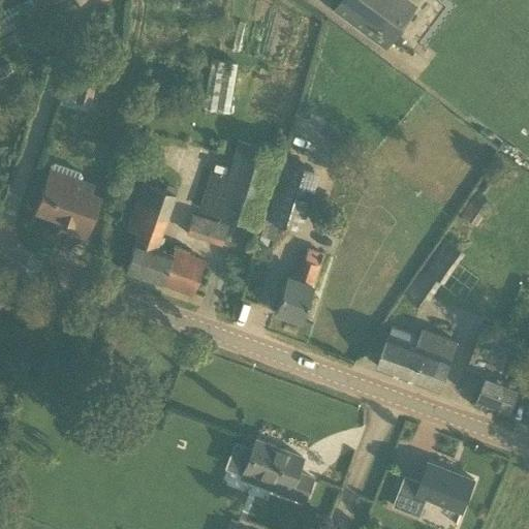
[(340,0),(334,9),(384,48),(415,6),(407,0),(340,0)]
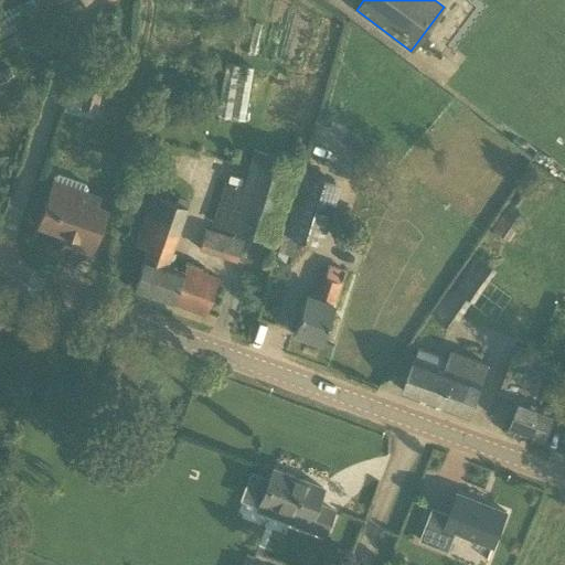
[(244,121),(253,68),(226,64),(217,116),(244,121)]
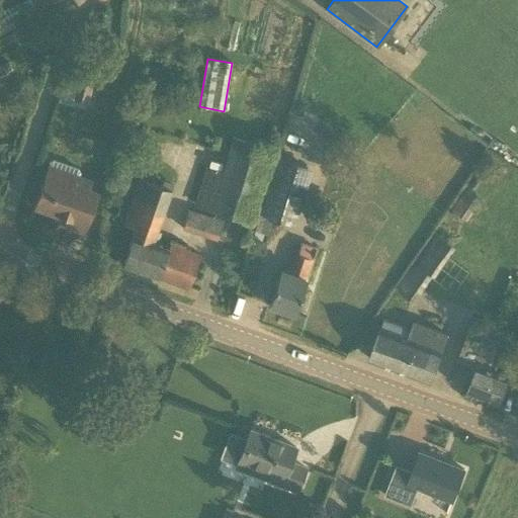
[(74,98),(87,101),(92,82),(79,79),(74,98)]
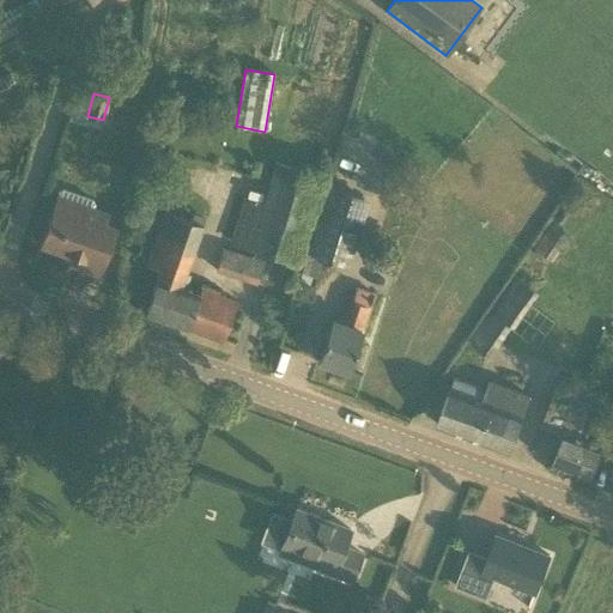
[(262,205),(248,200),(234,240),(289,260),(319,177),(278,163),(262,205)]
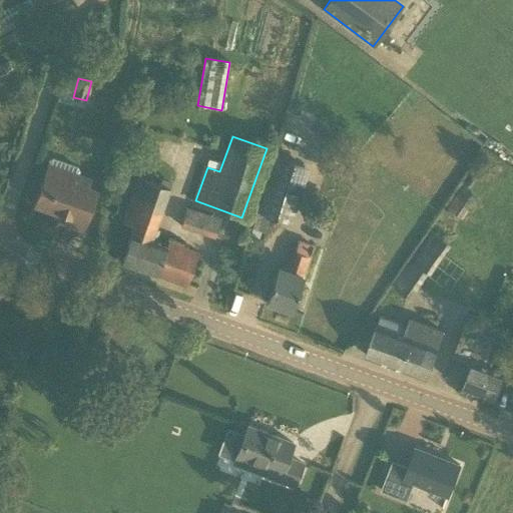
[(270,217),(292,224),(310,167),(276,156),(257,214),(270,218),(270,217)]
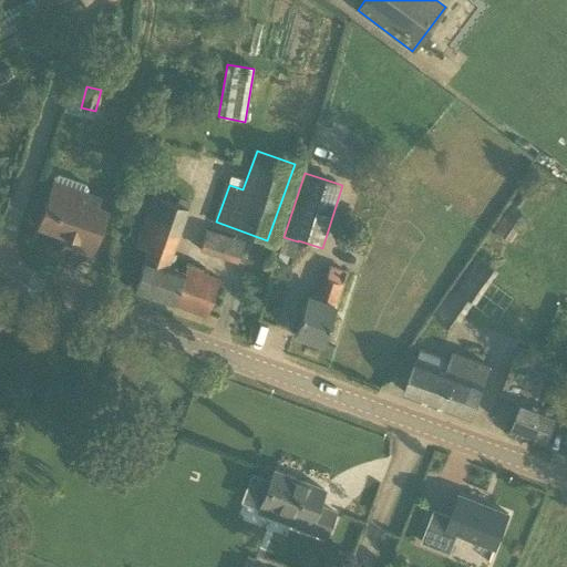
[(92,255),(100,234),(109,207),(100,205),(102,195),(88,191),(88,188),(85,183),(59,174),(54,176),(49,191),(37,226),(76,240),(73,248),(92,255)]
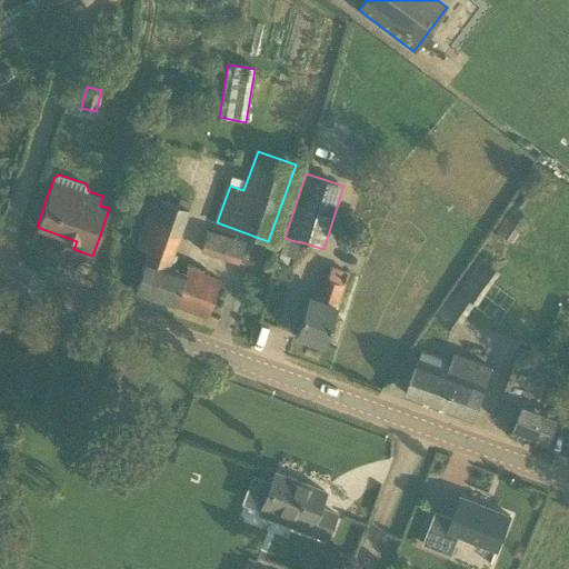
[(522,192),(516,203),(522,209),(530,197),(522,192)]
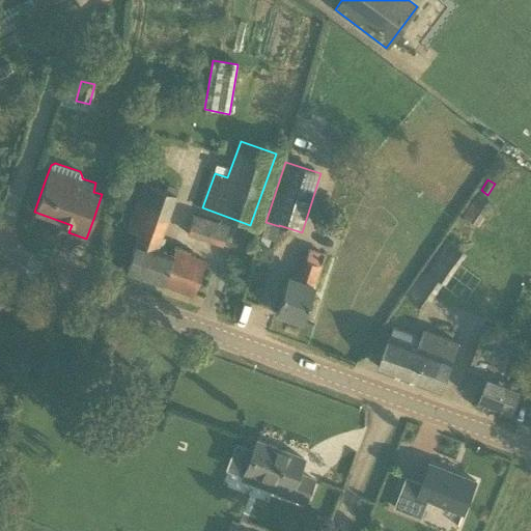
[(137,234),(124,272),(127,272),(161,283),(161,284),(163,284),(191,294),(198,269),(188,266),(192,255),(174,250),(172,255),(157,249),(175,196),(142,185),(127,230),(137,234)]
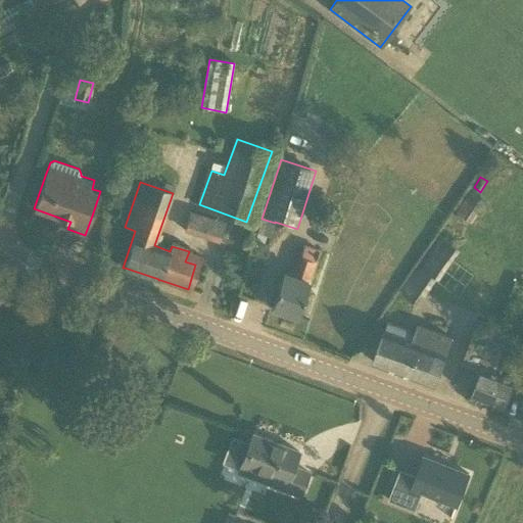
[(468,192),(455,211),(472,223),(485,203),(468,192)]
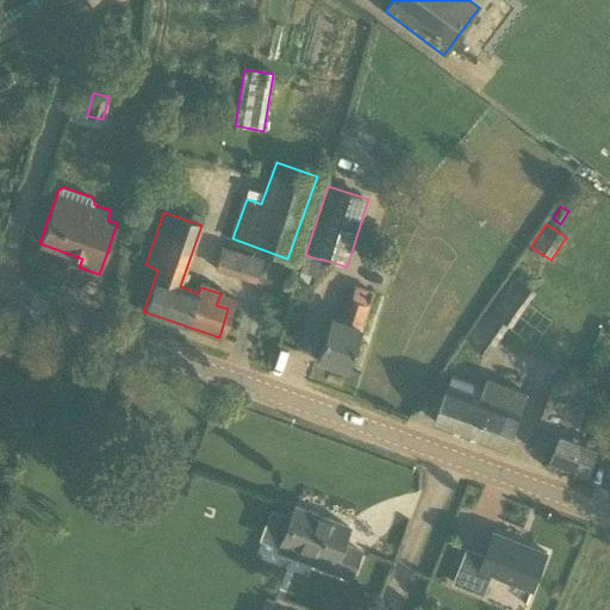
[(263,259),(223,244),(215,269),(255,284),(263,259)]
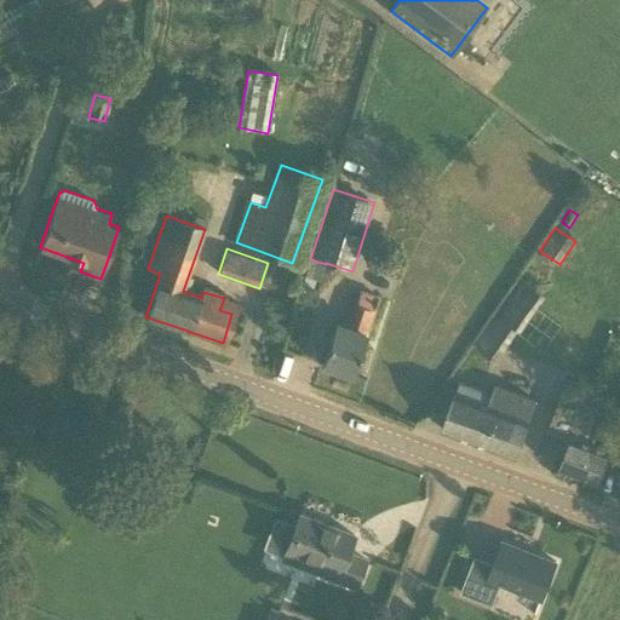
[(321,281),(326,264),(310,259),(305,276),(316,280),(321,281)]
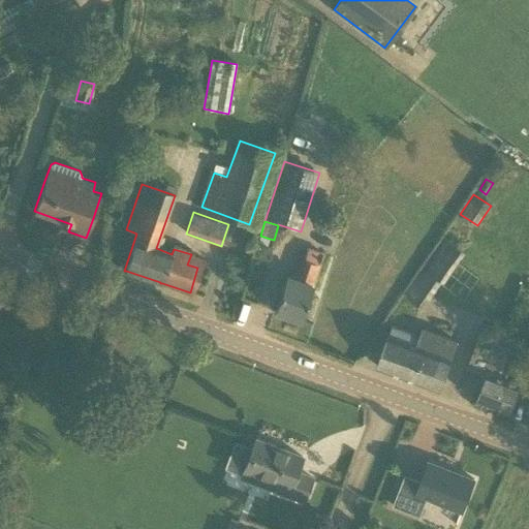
[(463,249),(446,237),(405,296),(423,307),(463,249)]
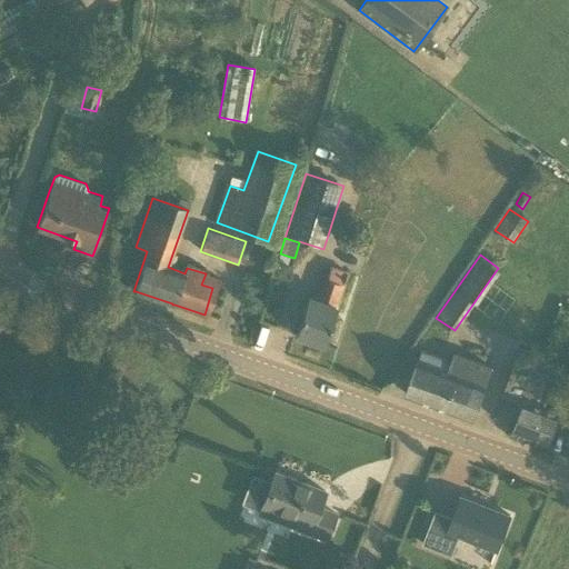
[(297,331),(296,335),(305,337),(323,343),(336,307),(342,286),(323,279),(316,300),(308,298),(297,331)]
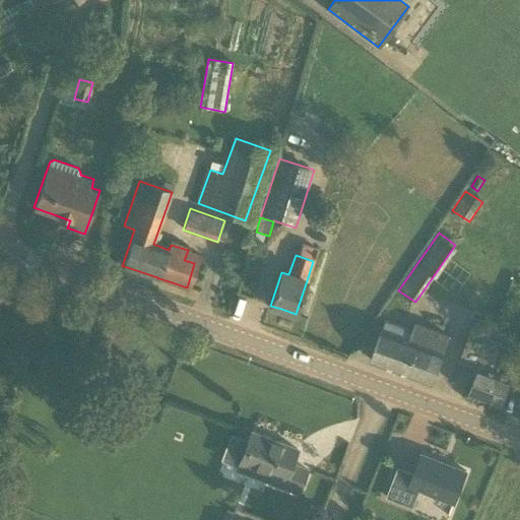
[(371,360),(434,383),(445,351),(450,336),(415,324),(409,338),(398,334),(401,326),(385,320),(383,328),(382,328),(371,360)]
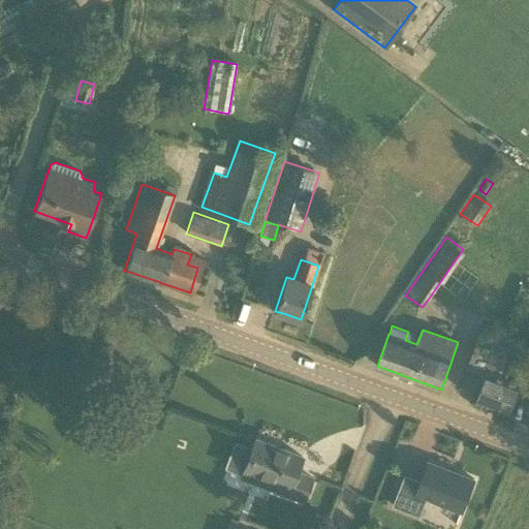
[(521,383),(505,377),(520,340),(502,334),(499,343),(479,335),(467,367),(487,374),(476,401),(509,413),(521,383)]
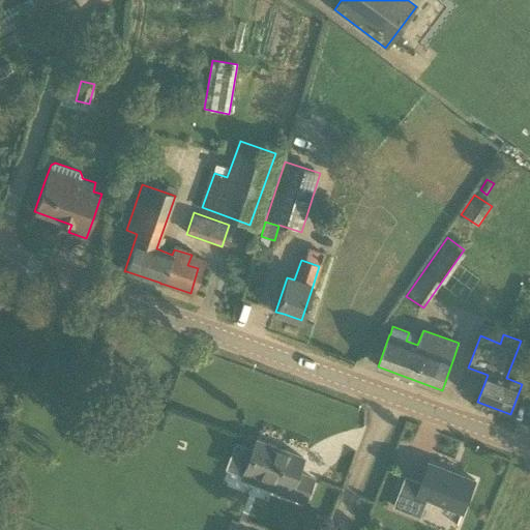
[(256,440),(244,471),(275,483),(272,490),(304,502),(313,478),(297,472),(302,458),(256,440)]
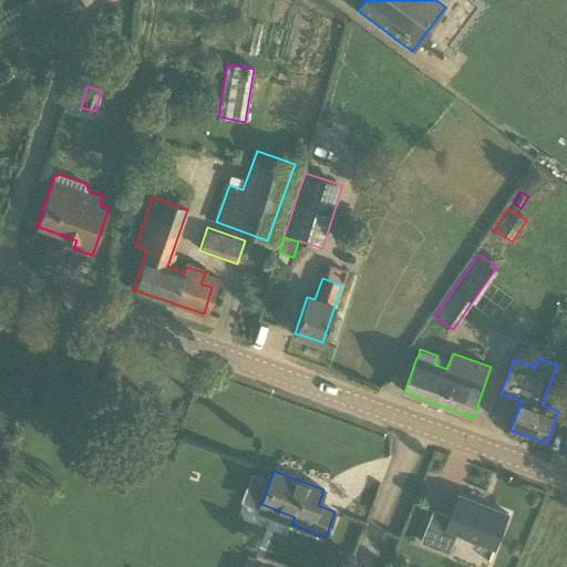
[(434,509),(421,542),(451,553),(459,533),(494,547),(495,548),(508,514),(507,513),(507,514),(462,496),(462,495),(461,495),(452,516),(434,509)]
